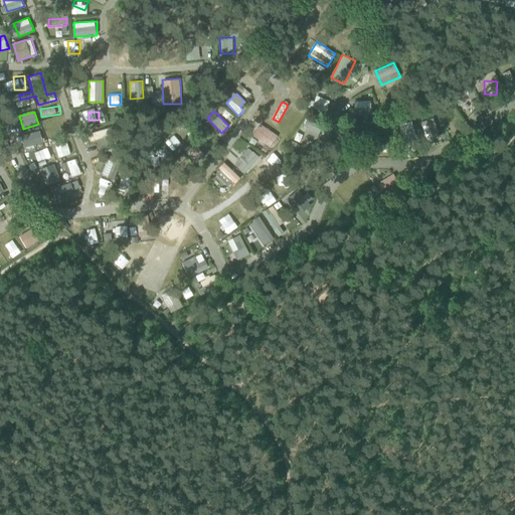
[(304,126),(319,133),(322,126),(307,119),(304,126)]
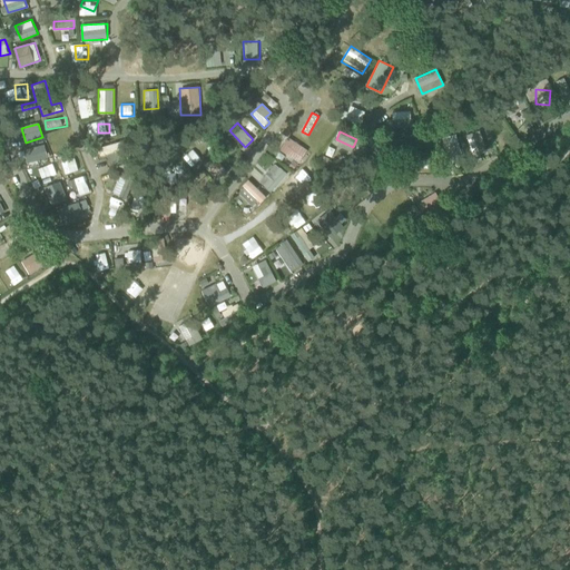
[(479,131),(465,134),(469,153),(483,149),(479,131)]
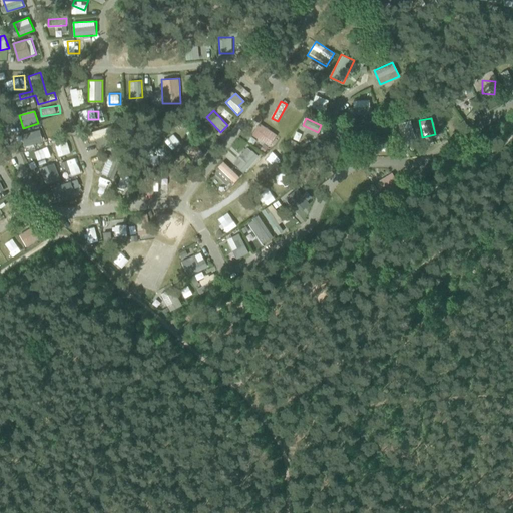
[(412,121),(400,123),(402,138),(414,136),(412,121)]
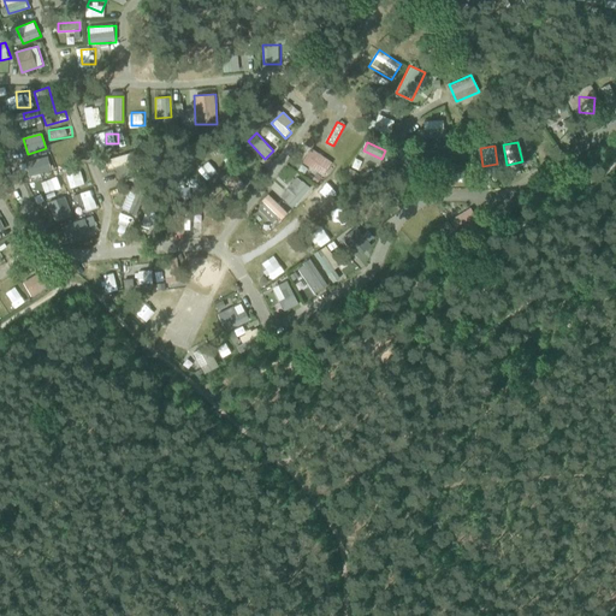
[(314,148),(303,163),(324,177),(333,163),(314,148)]
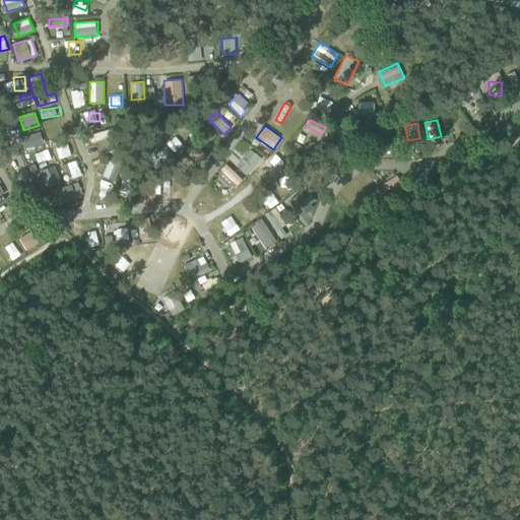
[(94,132),(98,148),(104,147),(103,139),(114,137),(112,129),(94,132)]
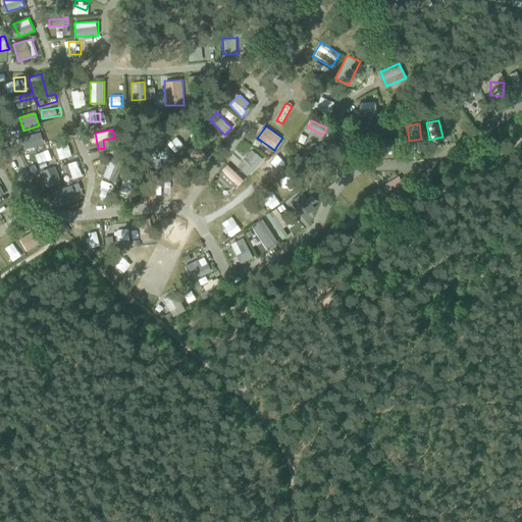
[(43,145),(41,135),(25,139),(28,149),(43,145)]
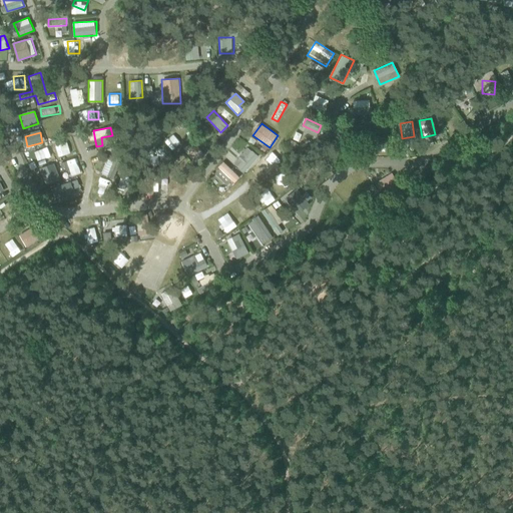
[(56,143),(59,154),(75,149),(72,139),(56,143)]
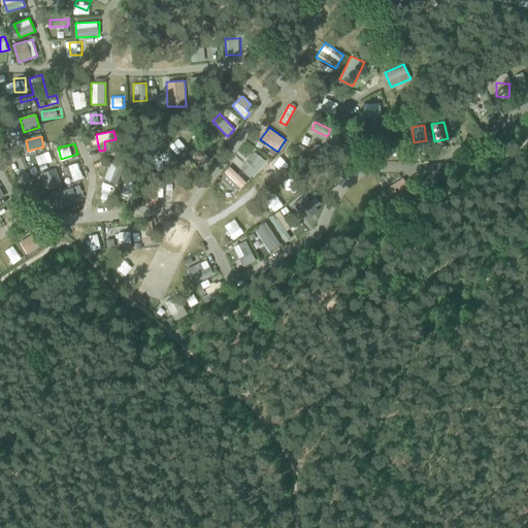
[(199,144),(190,153),(202,166),(211,158),(199,144)]
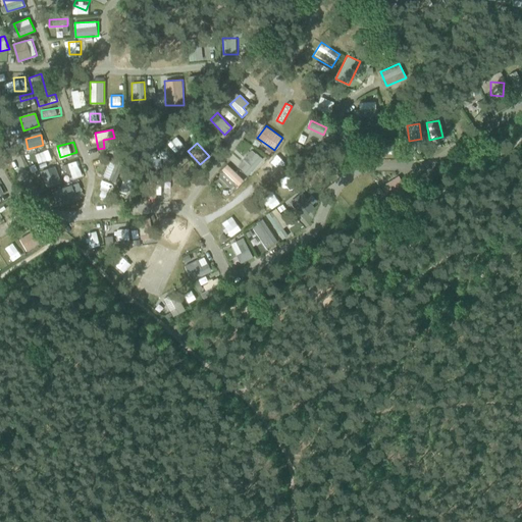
[(51,152),(37,156),(40,164),(53,160),(51,152)]
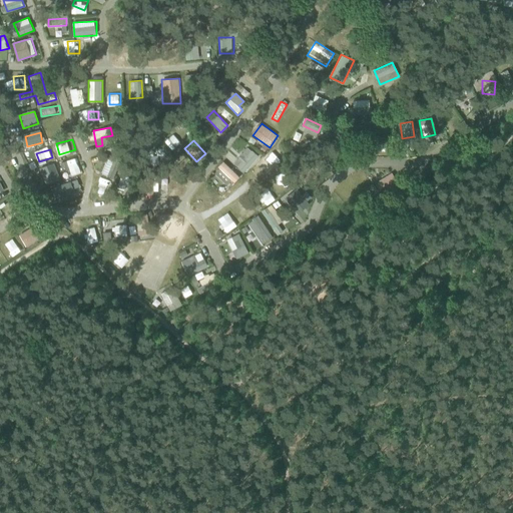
[(278,174),(286,165),(272,151),(264,159),(278,174)]
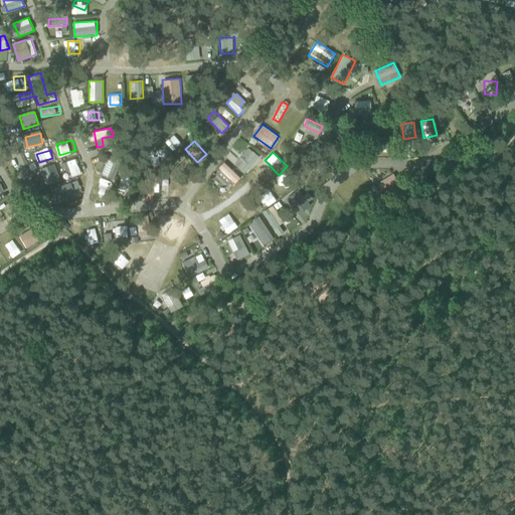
[(115,179),(123,160),(105,153),(98,172),(115,179)]
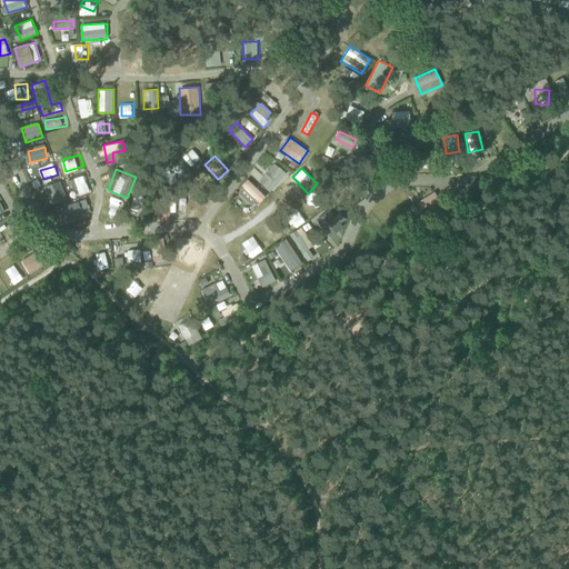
[(258,181),(263,186),(267,181),(261,177),(258,181)]
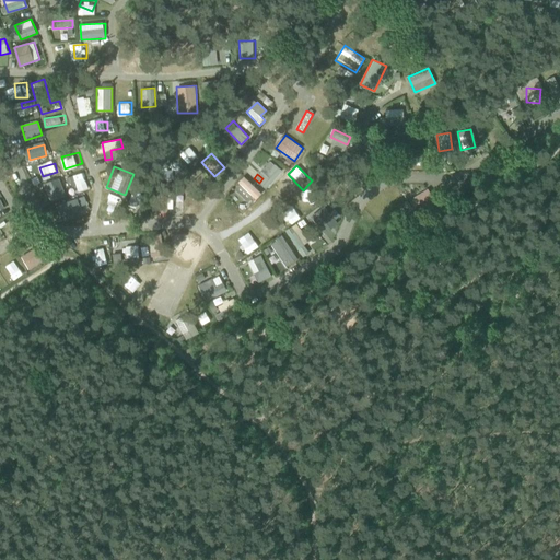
[(256,200),(263,194),(245,177),(235,188),(245,198),(249,194),(256,200)]
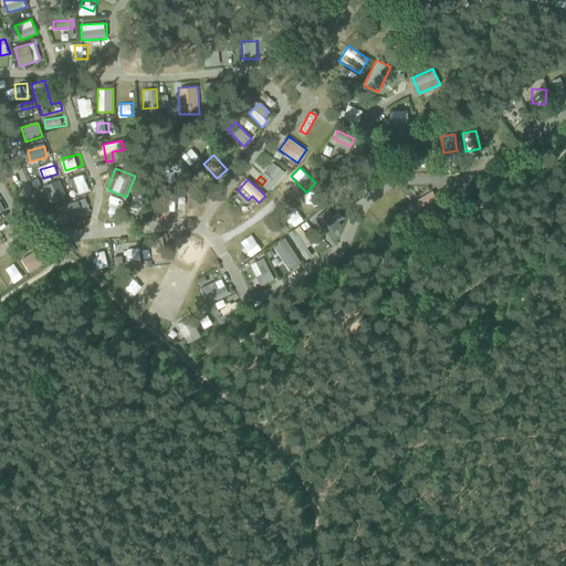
[(62,180),(44,185),(51,207),(67,202),(62,180)]
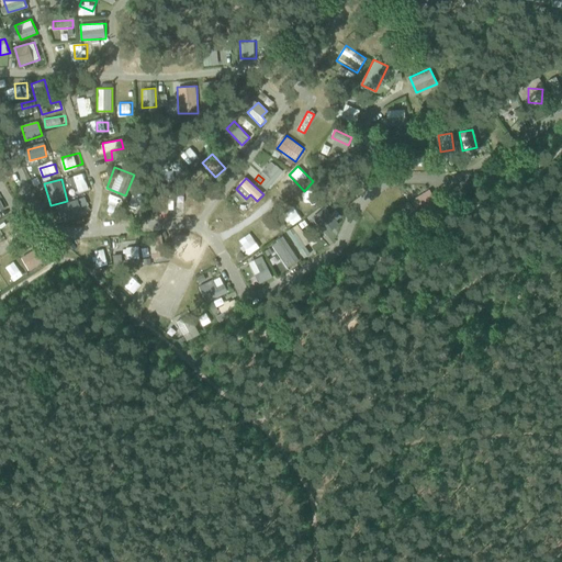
[(283,182),(284,191),(295,189),(294,180),(283,182)]
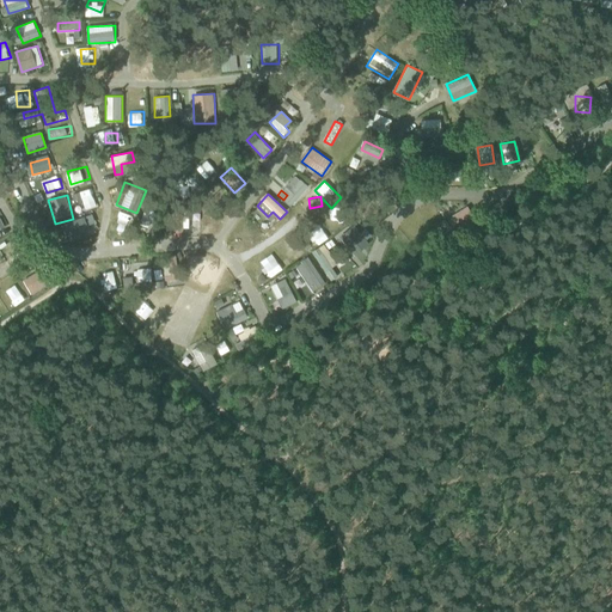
[(142,220),(159,222),(161,204),(146,202),(142,220)]
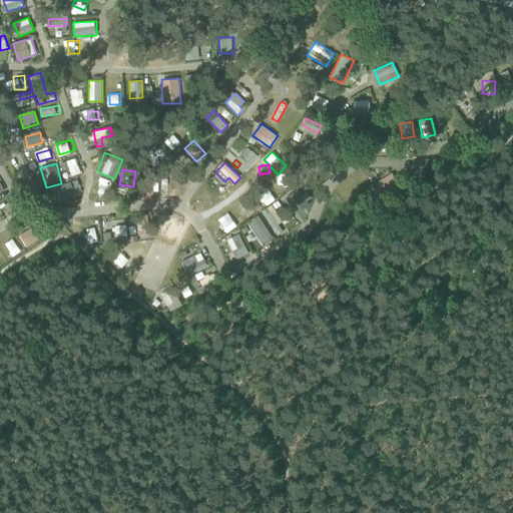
[(377,182),(383,192),(400,182),(393,171),(377,182)]
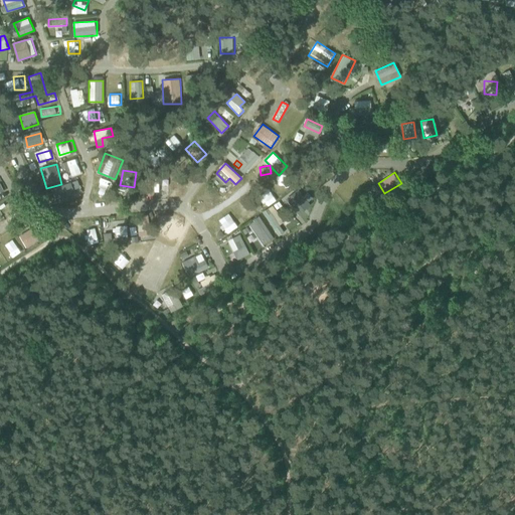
[(109,192),(111,186),(102,182),(100,189),(109,192)]
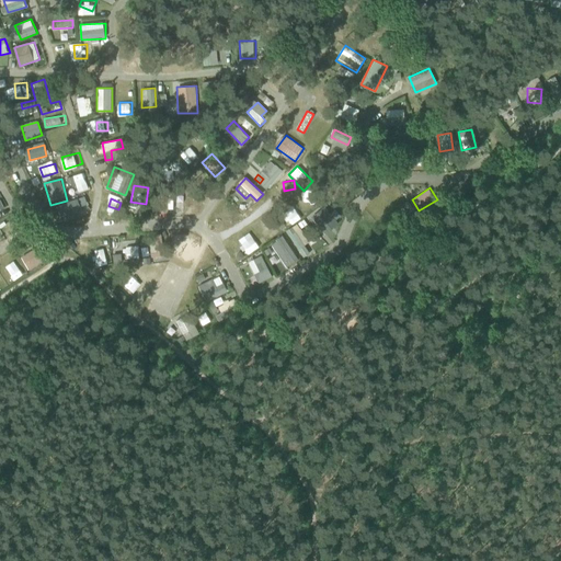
[(68,213),(80,208),(77,199),(58,206),(64,221),(71,219),(68,213)]
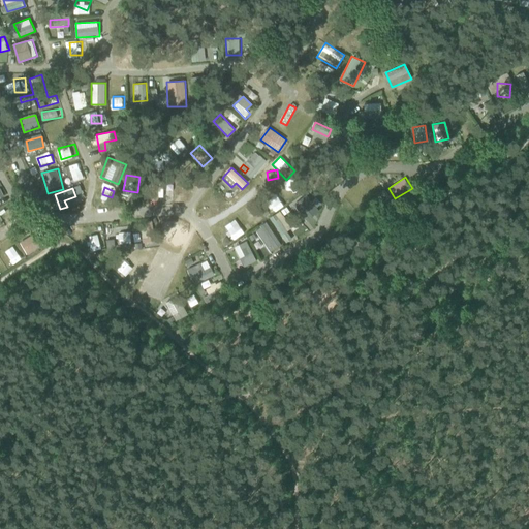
[(318,216),(320,197),(297,193),(293,213),(318,216)]
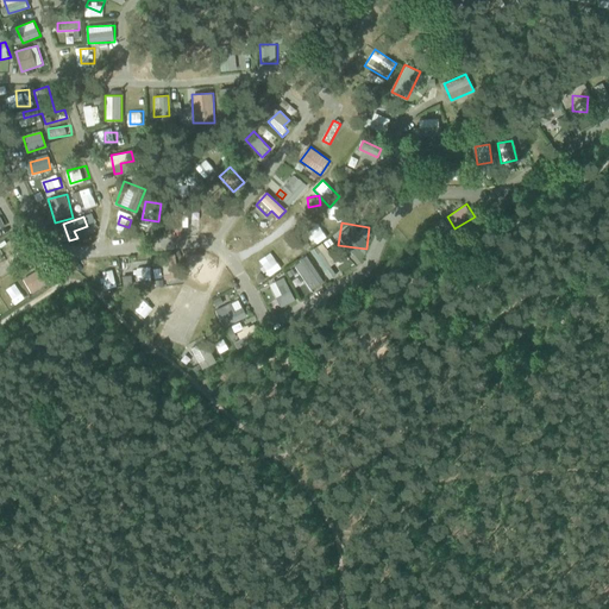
[(292,237),(281,244),(292,259),(302,252),(292,237)]
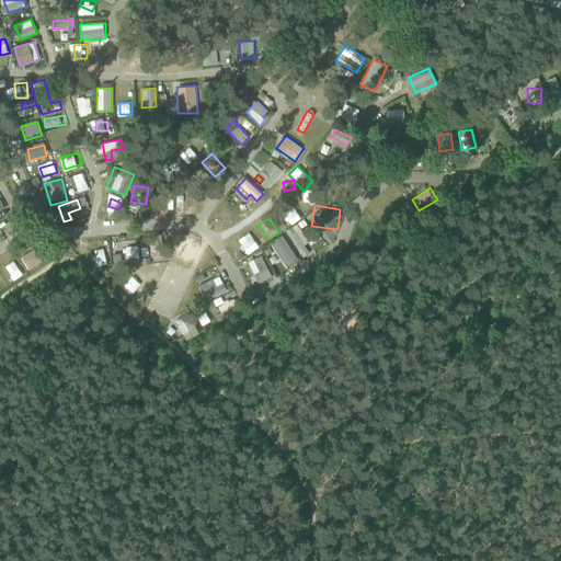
[(297,224),(285,230),(302,258),(310,253),(305,244),(309,242),(297,224)]
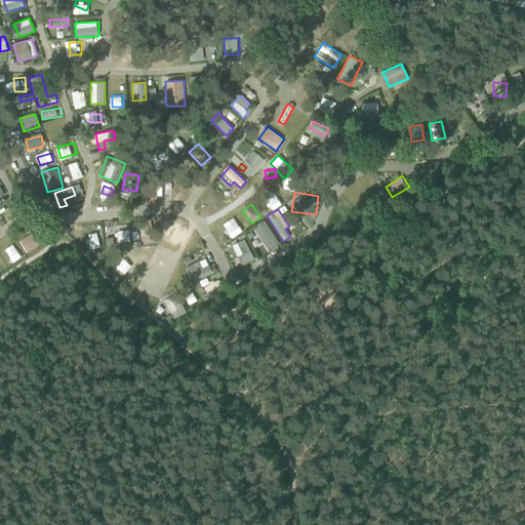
[(234,217),(223,225),(231,239),(242,232),(234,217)]
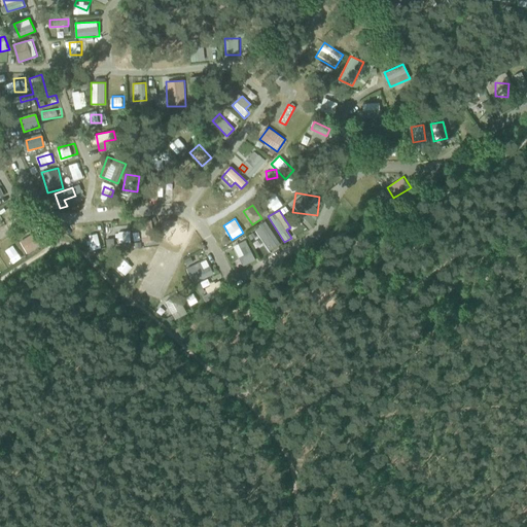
[(268,251),(280,245),(267,221),(254,227),(268,251)]
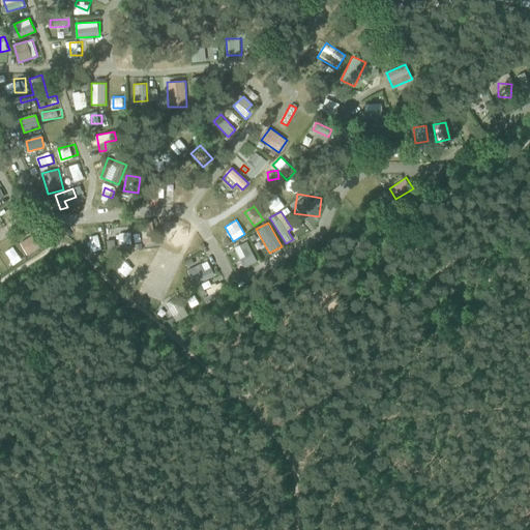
[(140,229),(144,243),(157,240),(153,226),(140,229)]
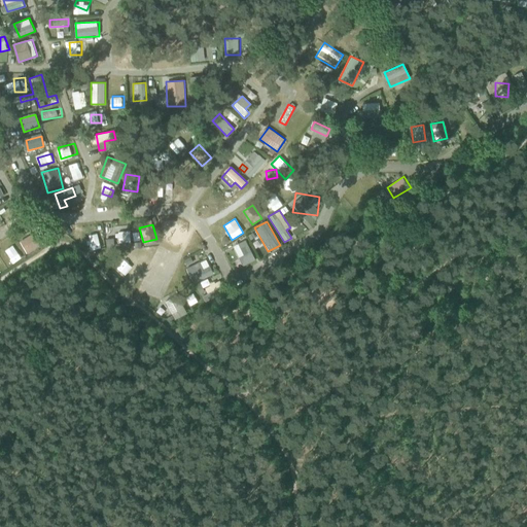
[(16,234),(20,239),(25,237),(22,231),(16,234)]
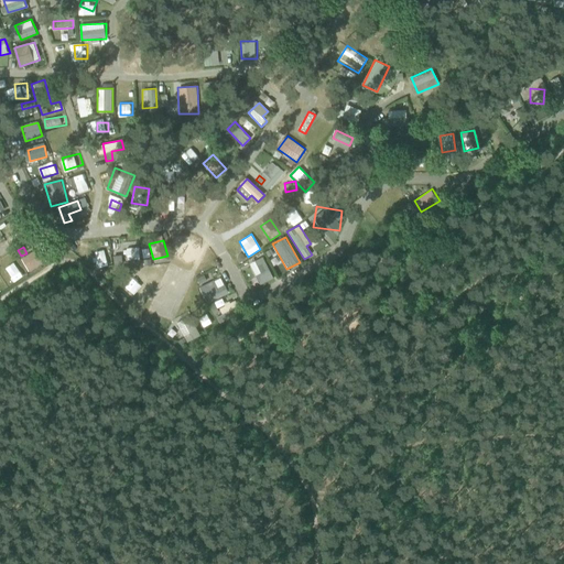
[(22,257),(29,270),(46,261),(40,248),(22,257)]
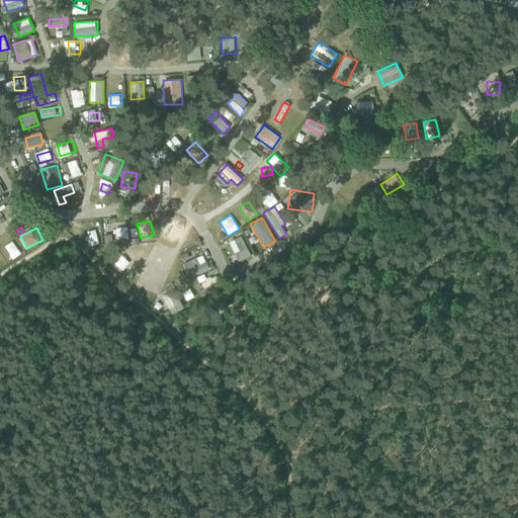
[(11,253),(6,255),(7,256),(21,250),(15,235),(5,240),(11,253)]
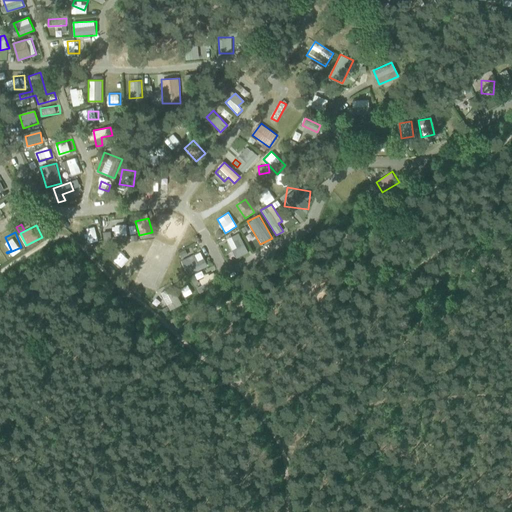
[(227,239),(236,258),(249,252),(239,232),(227,239)]
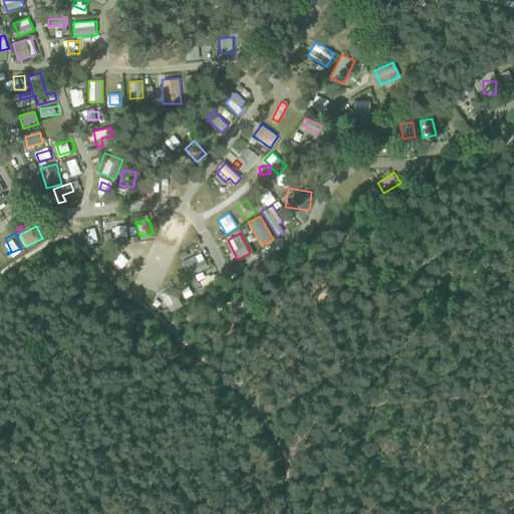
[(131,250),(124,245),(121,248),(127,254),(131,250)]
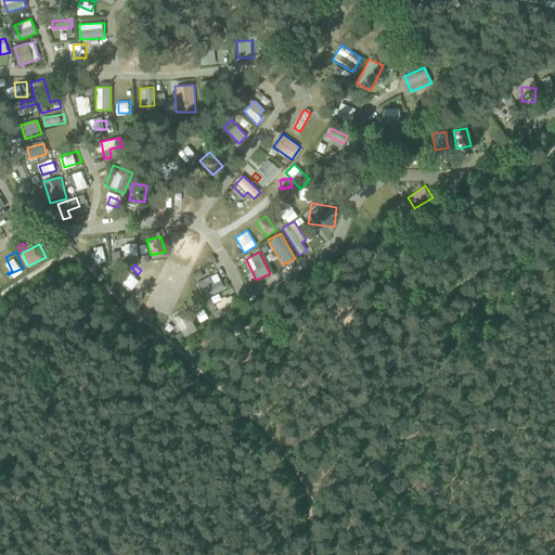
[(195,281),(202,297),(226,288),(220,272),(195,281)]
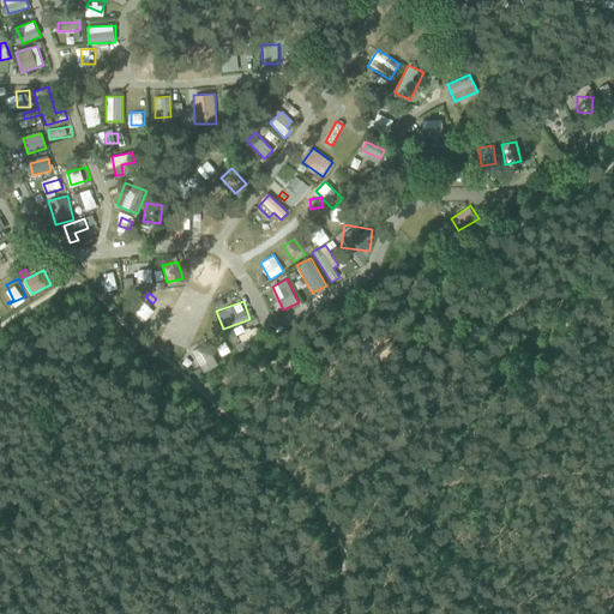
[(144,327),(155,315),(139,302),(130,313),(144,327)]
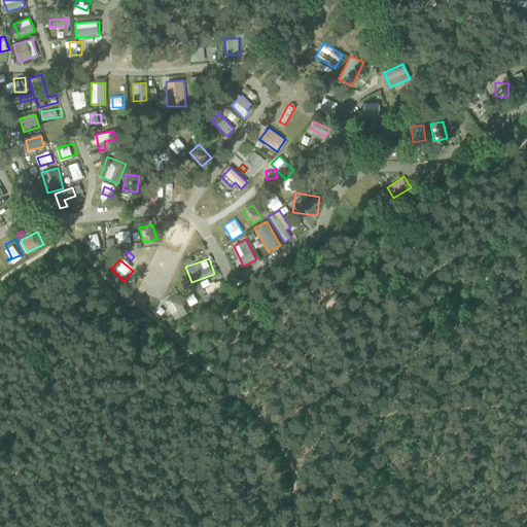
[(175,320),(188,313),(178,293),(165,301),(175,320)]
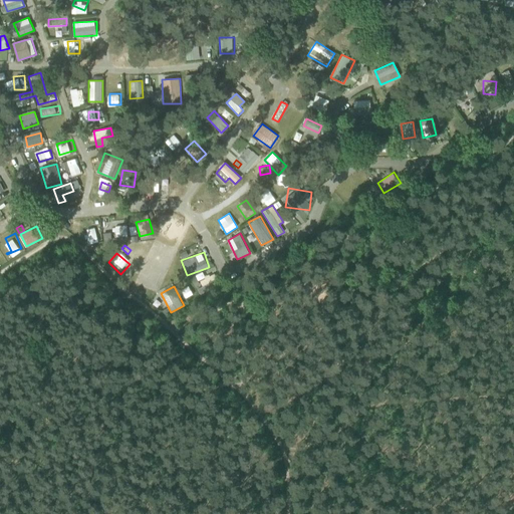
[(193,286),(181,290),(184,299),(196,294),(193,286)]
